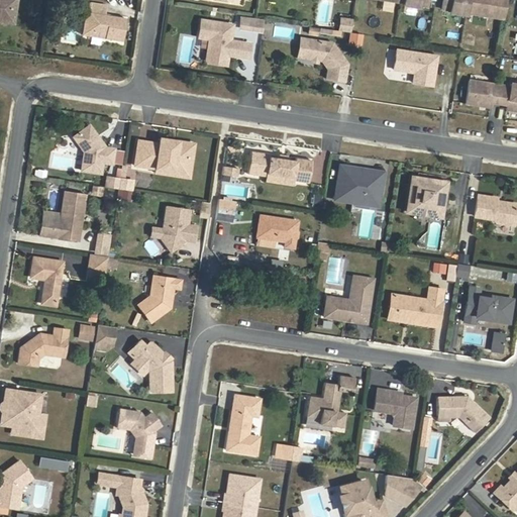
[(17,0),(12,0),(10,15),(0,13),(0,17),(14,20),(17,0)]
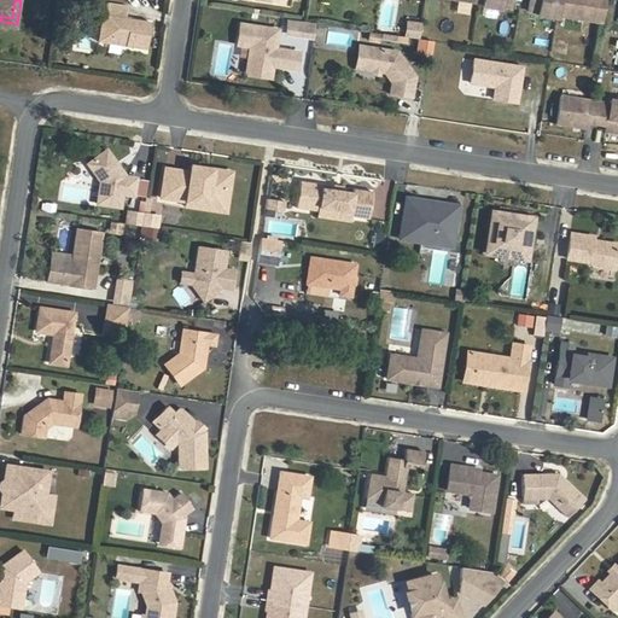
[(0,0),(0,16),(12,18),(15,0),(0,0)]
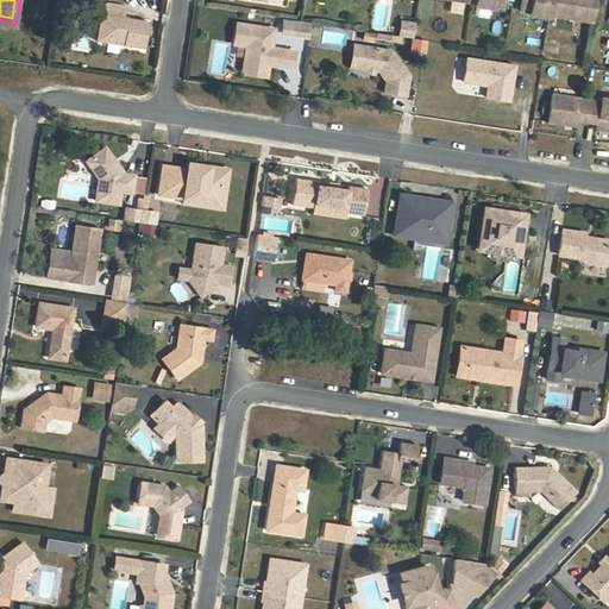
[(126,4),(105,0),(102,12),(107,12),(105,27),(111,36),(126,38),(125,43),(146,45),(150,19),(125,14),(126,4)]
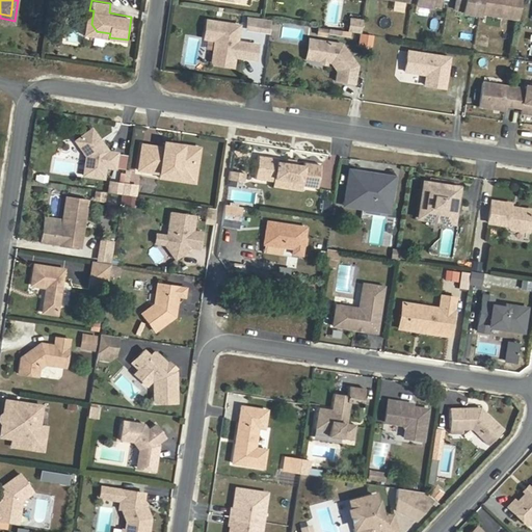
[(455,0),(454,7),(462,8),(462,10),(478,14),(479,10),(480,0),(455,0)]
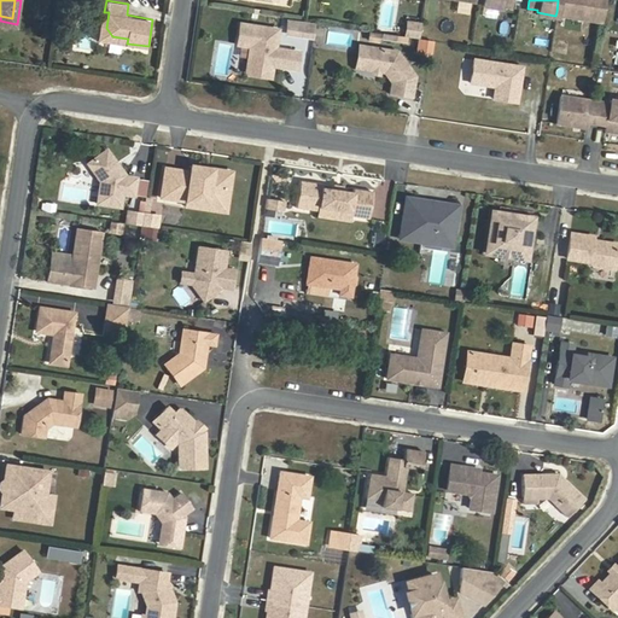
[(558,0),(557,12),(601,19),(604,0),(558,0)]
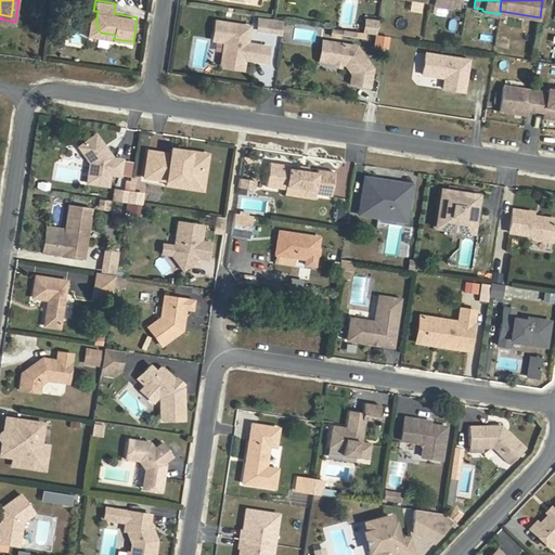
[(98,11),(93,11),(90,35),(114,39),(115,35),(101,33),(95,25),(98,11)]
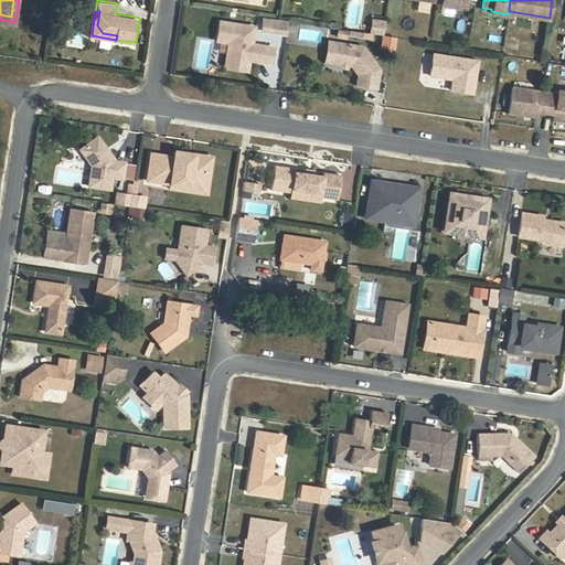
[(267,16),(266,23),(289,27),(290,19),(267,16)]
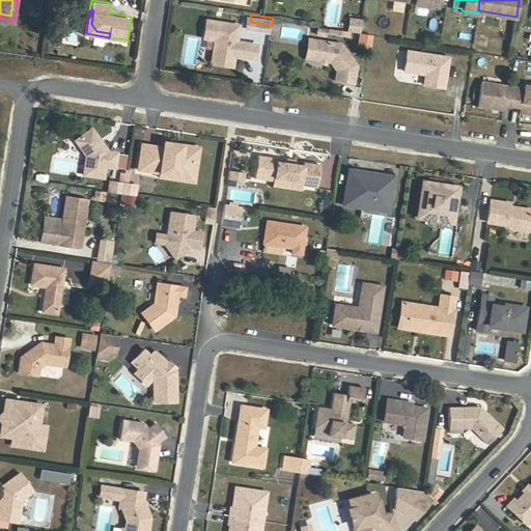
[(240,22),(207,17),(204,34),(216,36),(223,37),(222,46),(220,46),(214,48),(213,56),(215,60),(227,62),(228,55),(231,52),(234,53),(255,56),(258,40),(238,37),(240,22)]
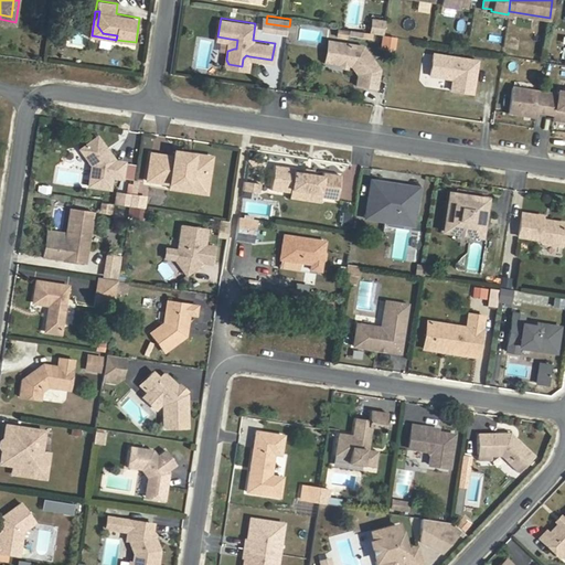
[(383,19),(373,18),(370,31),(381,32),(383,19)]
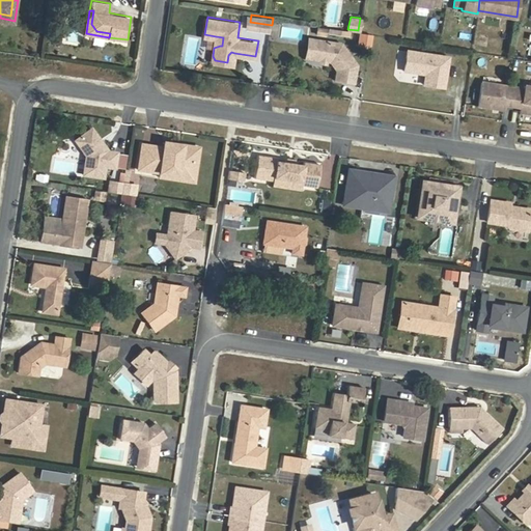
[(369,35),(359,33),(358,42),(367,44),(369,35)]
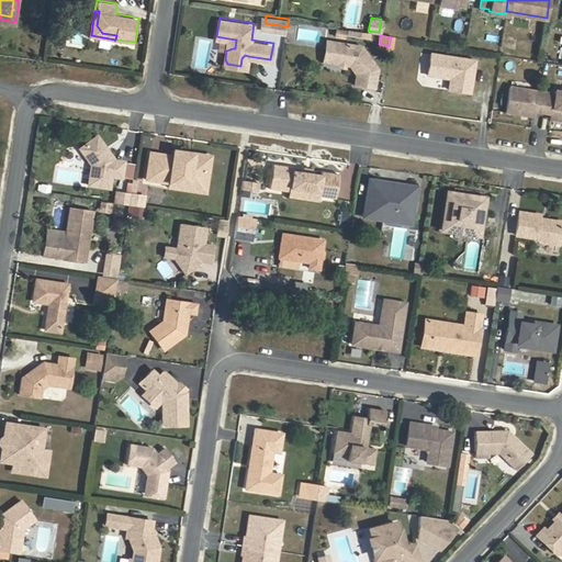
[(337,40),(328,37),(325,58),(334,60),(337,40)]
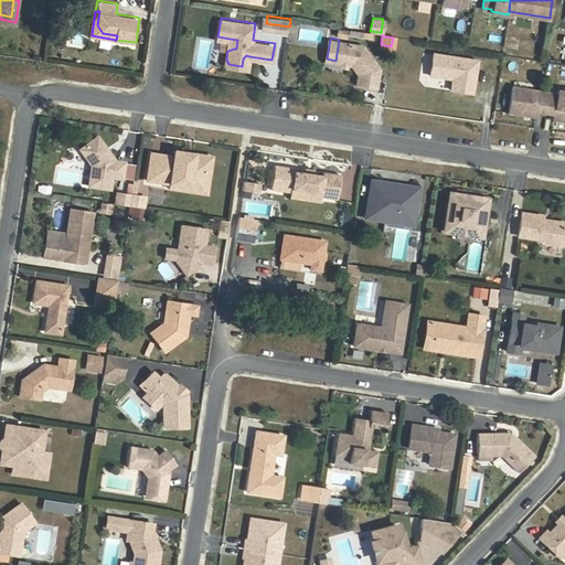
[(237,40),(230,39),(227,51),(234,49),(236,49),(237,40)]
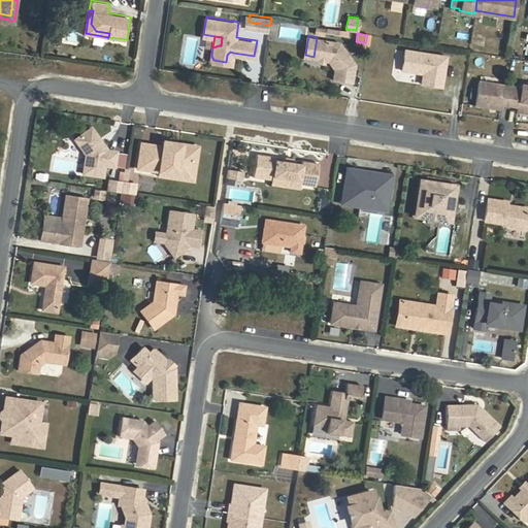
[(336,68),(335,77),(354,80),(357,62),(353,57),(341,41),(317,37),(314,57),(330,60),(336,68)]
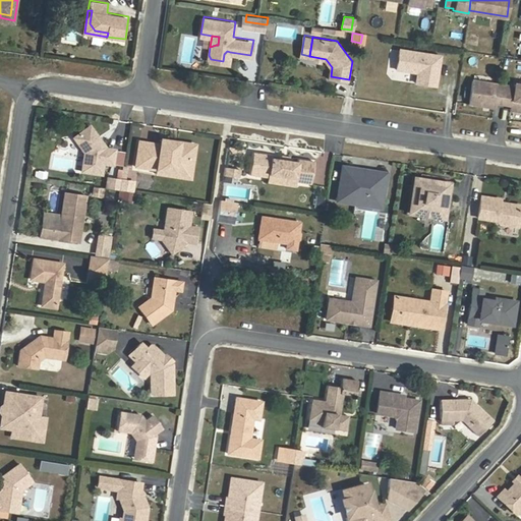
[(399,49),(396,68),(410,71),(413,69),(417,69),(416,72),(415,82),(435,85),(440,56),(399,49)]
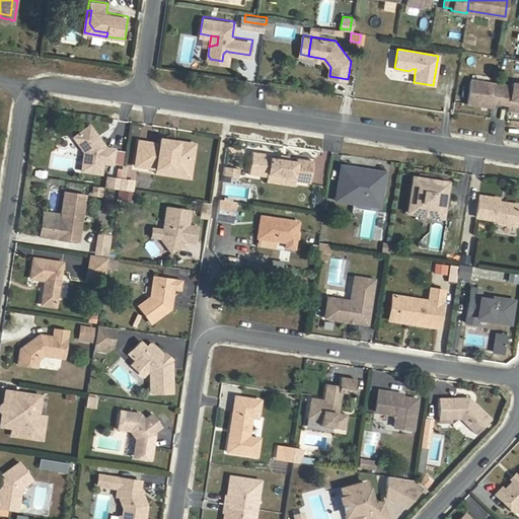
[(469,78),(466,101),(476,103),(476,100),(492,102),(492,100),(500,102),(503,84),(469,78)]
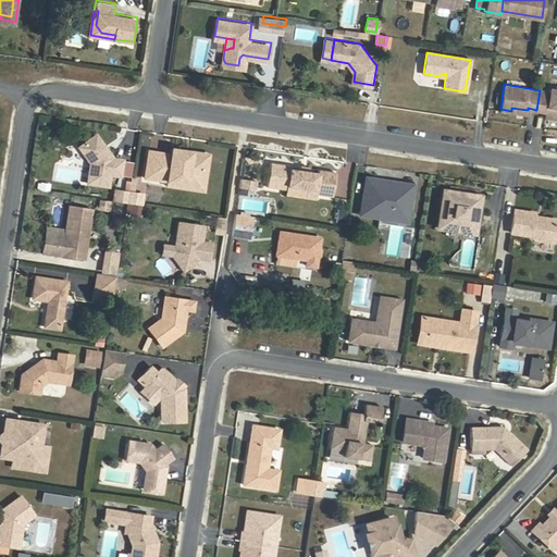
[(540,90),(536,110),(545,111),(544,113),(556,115),(556,88),(548,88),(547,91),(540,90)]
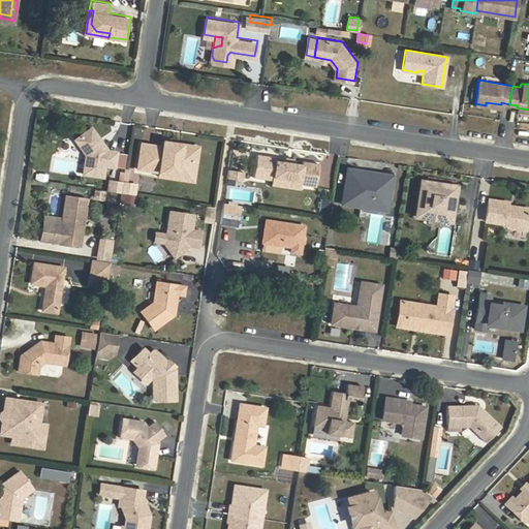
[(88,155),(85,174),(104,177),(106,164),(116,165),(118,150),(109,149),(109,148),(91,127),(75,139),(88,155)]
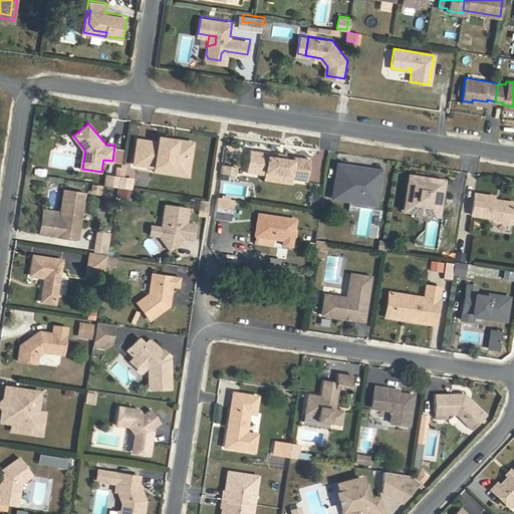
[(192,141),(179,140),(178,145),(161,142),(141,140),(137,164),(158,167),(176,169),(177,163),(189,164),(192,141)]
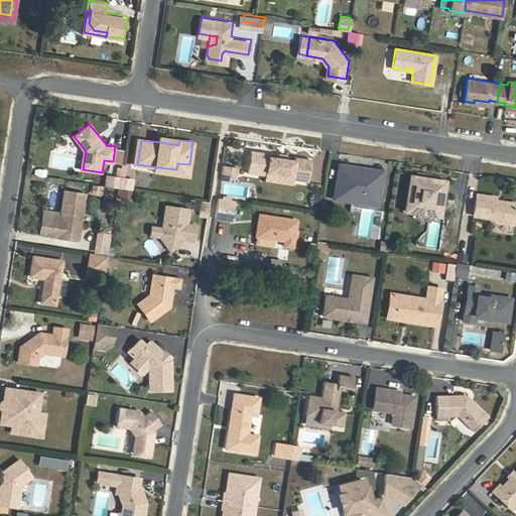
[(176,169),(158,167),(157,171),(192,175),(197,142),(192,141),(189,164),(177,163),(176,169)]
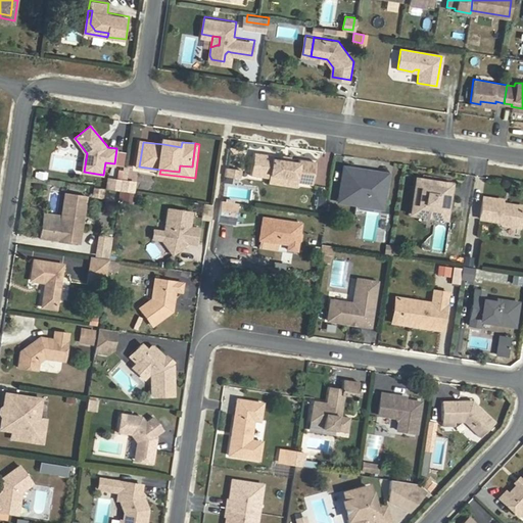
[(273,157),(254,155),(251,178),(270,180),(271,177),(297,181),(297,184),(314,186),(317,162),(299,160),(299,163),(290,162),(282,161),(273,160),(273,157)]
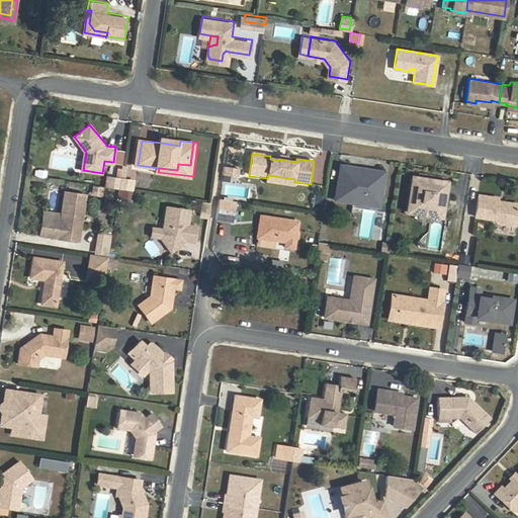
[(237,176),(238,167),(223,165),(222,173),(237,176)]
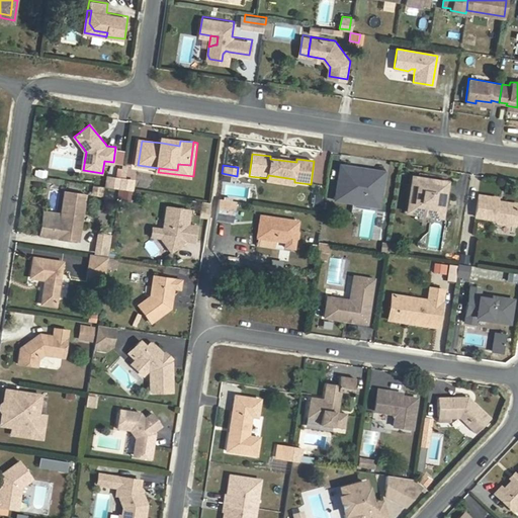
[(340,168),(338,181),(352,183),(354,171),(362,172),(362,174),(366,175),(367,169),(355,168),(340,165),(340,168)]
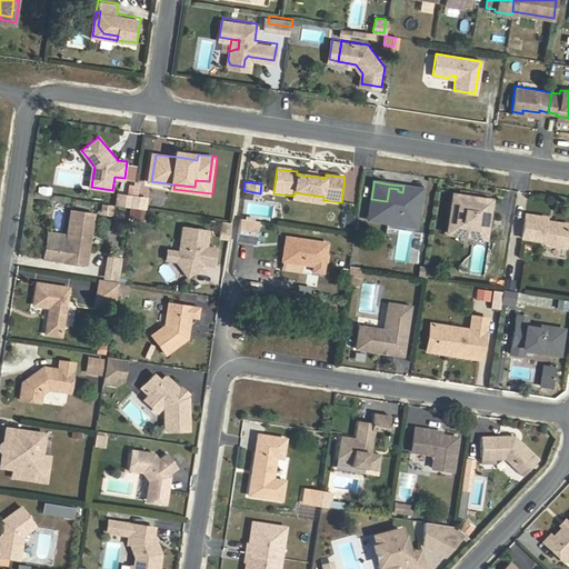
[(387,201),(371,199),(368,220),(408,227),(409,217),(418,218),(421,192),(413,190),(413,188),(403,186),(402,192),(398,191),(398,189),(389,188),(387,201)]
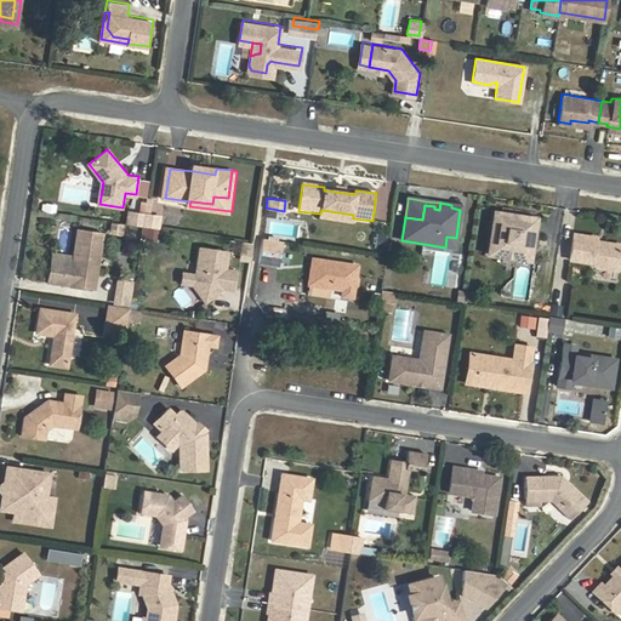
[(320,220),(352,224),(353,218),(353,215),(322,210),(320,220)]
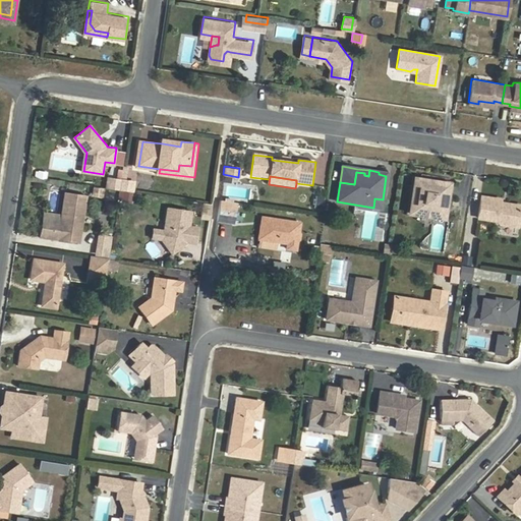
[(410,214),(422,215),(423,211),(440,213),(442,205),(447,205),(450,184),(415,179),(410,214)]
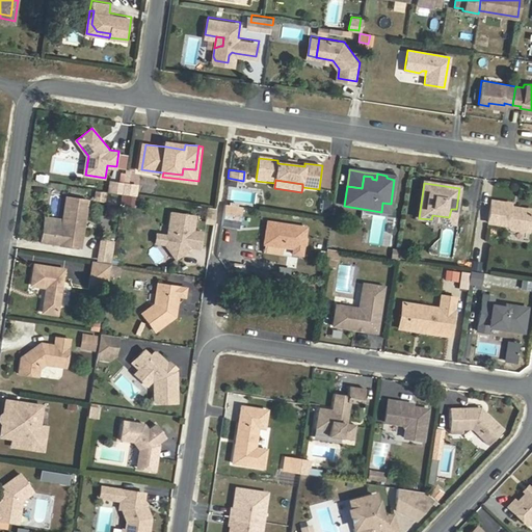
[(126,185),(113,184),(111,193),(124,195),(126,185)]
